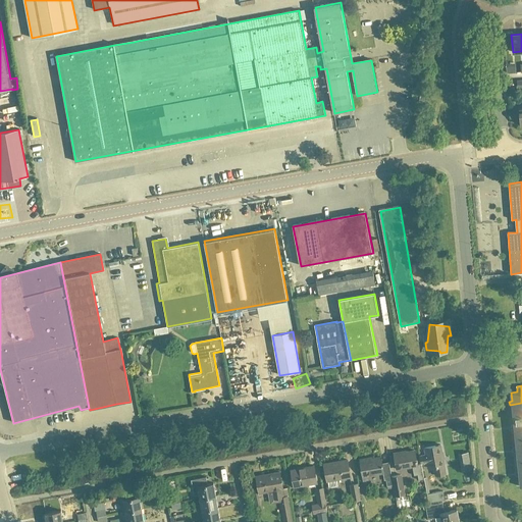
[(521,403),(510,405),(510,409),(513,408),(513,416),(521,415),(521,403)]
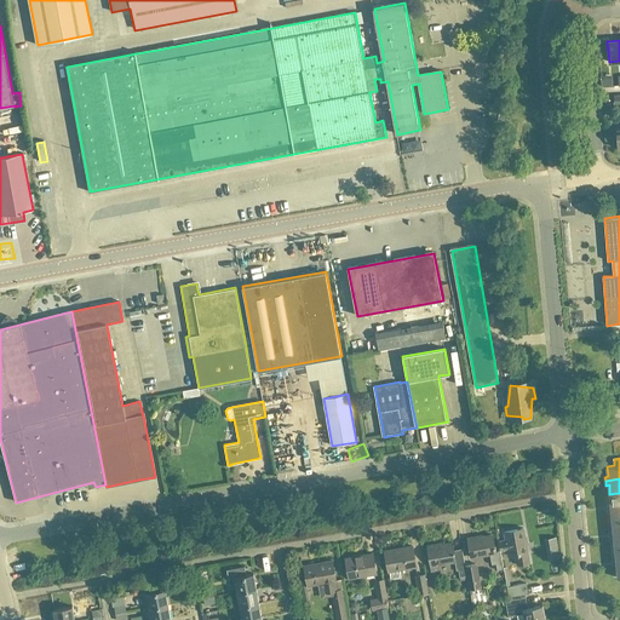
[(608,509),(619,506),(619,493),(609,494),(610,504),(607,504),(608,509)]
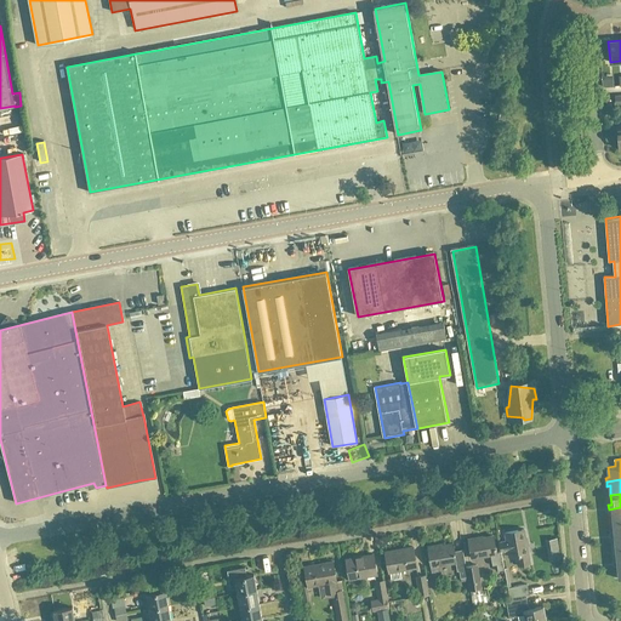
[(613,523),(620,522),(620,507),(609,510),(609,514),(613,514),(613,523)]
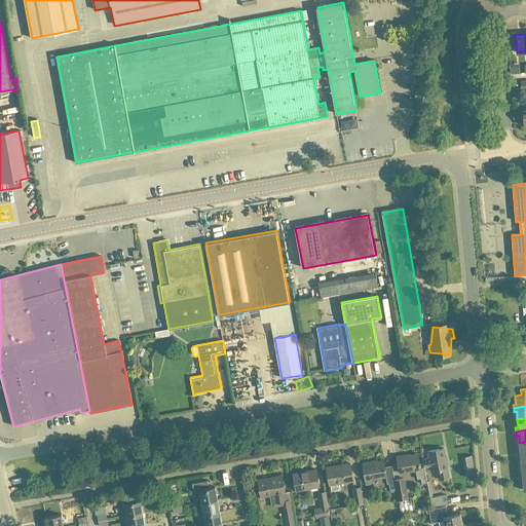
[(445,449),(428,451),(429,457),(424,458),(425,467),(431,466),(433,473),(438,472),(440,480),(450,478),(445,449)]
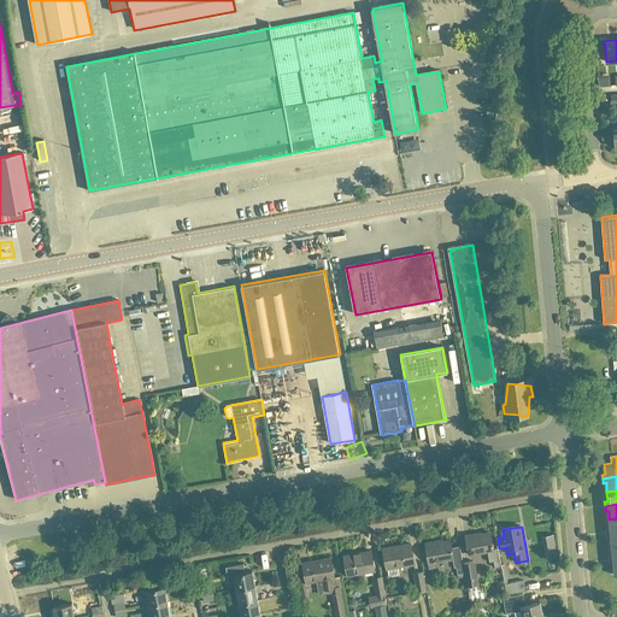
[(498,550),(494,551),(491,533),(475,536),(475,535),(466,536),(470,556),(487,552),(489,562),(494,560),(495,568),(501,566),(498,550)]
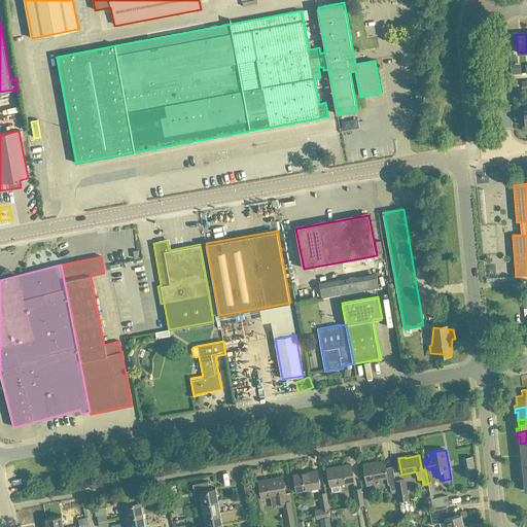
[(373,486),(372,481),(387,479),(388,485),(390,485),(391,491),(397,490),(396,482),(393,467),(386,468),(385,461),(374,463),(374,462),(363,464),(367,487),(373,486)]
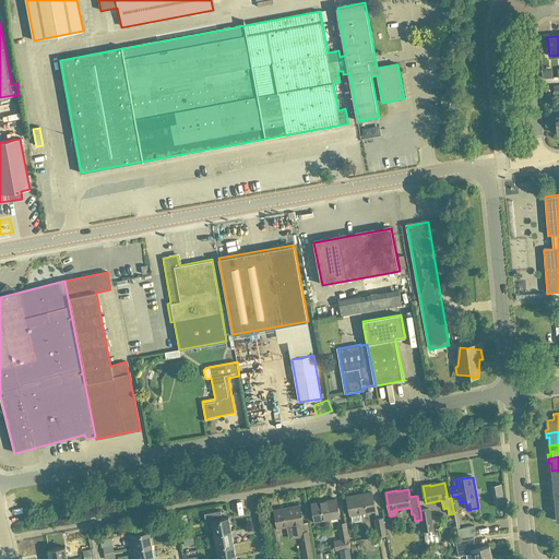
[(361,521),(360,514),(376,511),(372,492),(347,498),(351,515),(352,523),(361,521)]
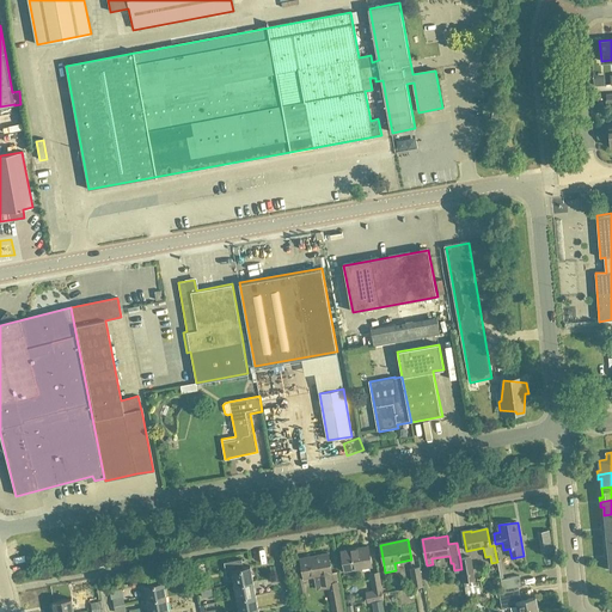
[(368,546),(342,551),(346,571),(372,567),(368,546)]
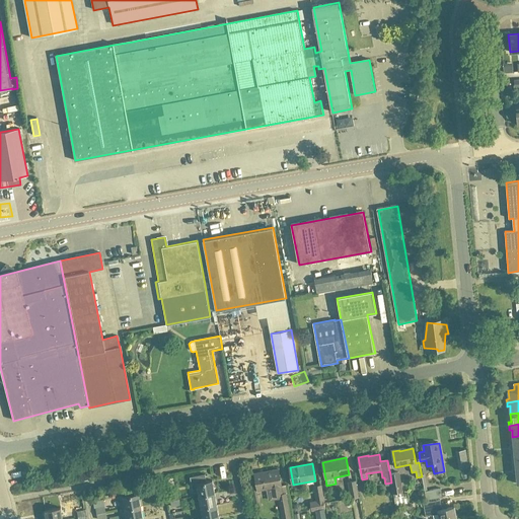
[(279,470),(254,474),(257,491),(267,490),(268,498),(271,497),(278,496),(282,518),(290,518),(286,495),(288,495),(286,486),(282,487),(279,470)]
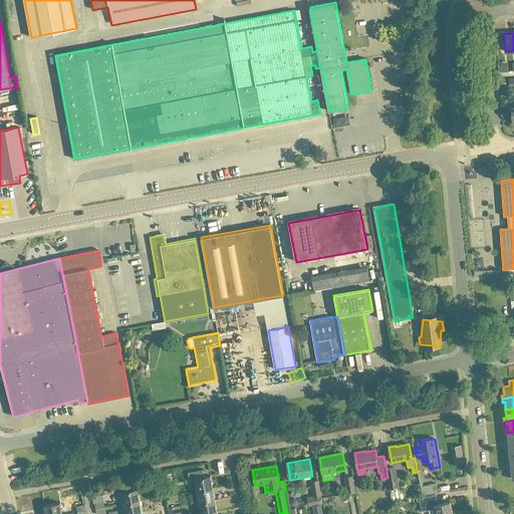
[(388,478),(390,488),(399,486),(396,468),(387,470),(388,478)]
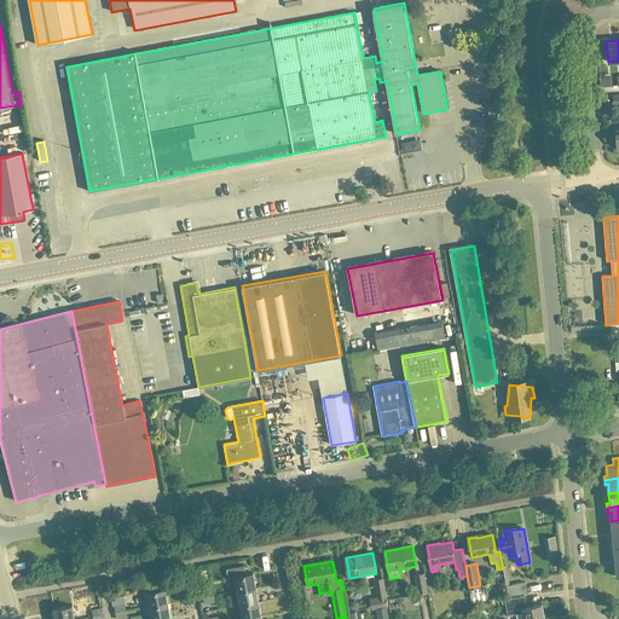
[(235,583),(236,591),(255,588),(253,573),(246,574),(244,566),(226,570),(229,584),(235,583)]
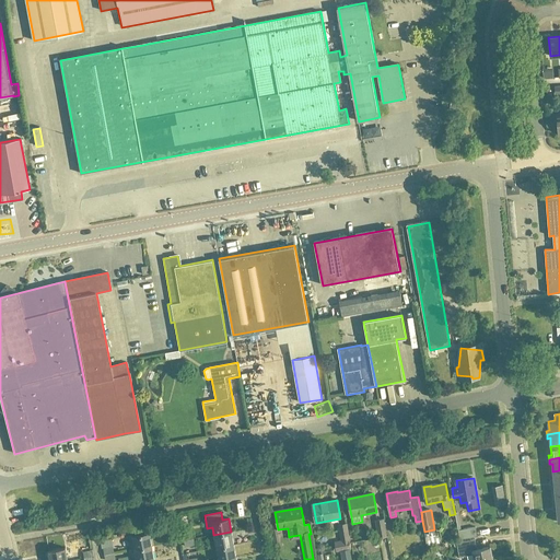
[(383,520),(380,521),(375,521),(378,538),(386,537),(383,520)]
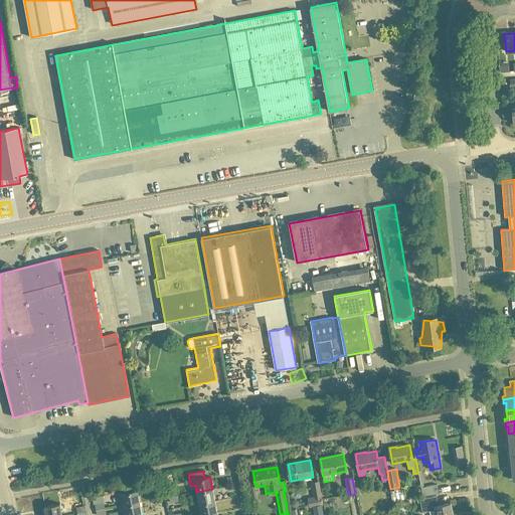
[(323,506),(321,497),(319,482),(312,484),(314,497),(308,498),(310,508),(323,506)]
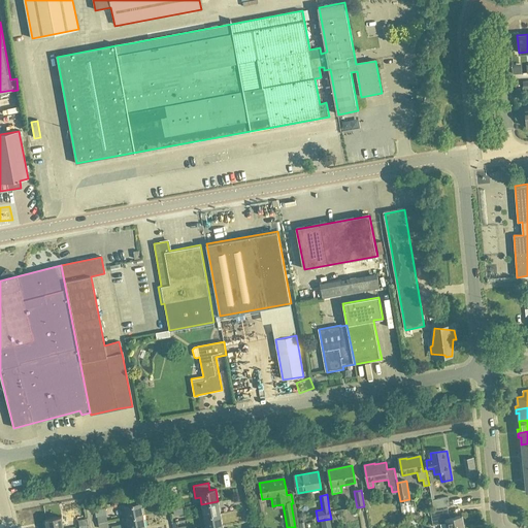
[(432,500),(432,502),(433,509),(450,506),(449,497),(432,500)]
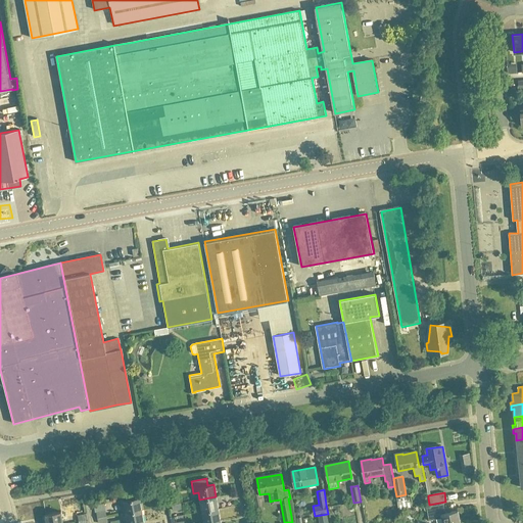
[(201,512),(218,509),(216,496),(199,500),(201,512)]
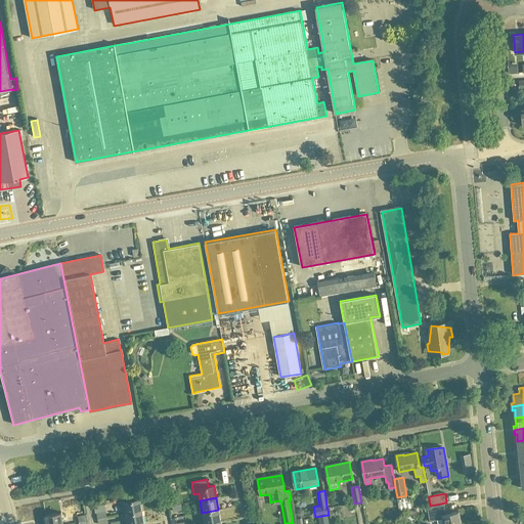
[(123,501),(126,514),(141,511),(139,498),(123,501)]
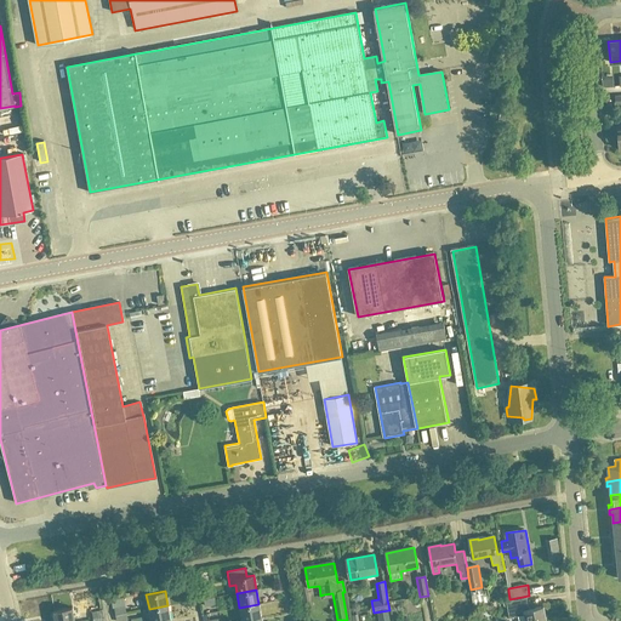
[(216,605),(215,597),(204,599),(205,607),(216,605)]
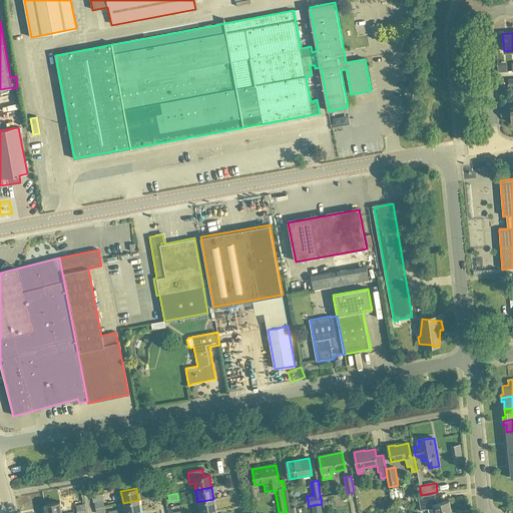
[(421,511),(428,509),(428,512),(452,512),(450,501),(438,504),(436,495),(419,498),(421,511)]
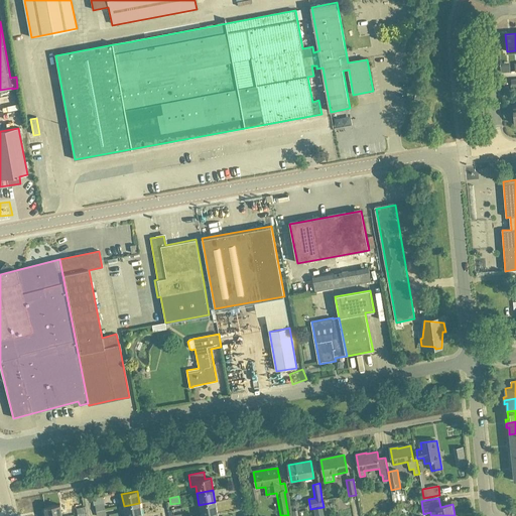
[(201,515),(205,515),(217,514),(215,502),(199,505),(201,515)]
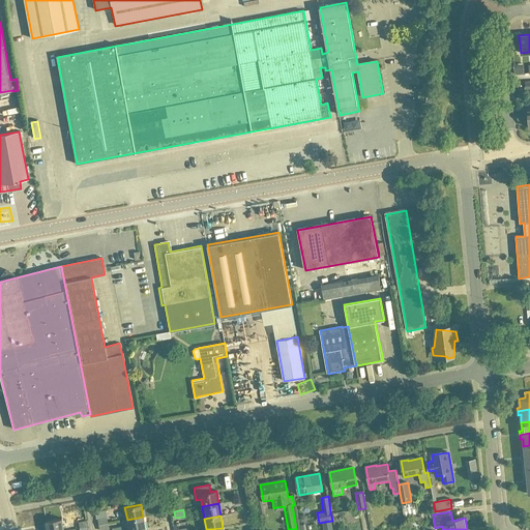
[(107,517),(97,519),(98,525),(108,524),(107,517)]
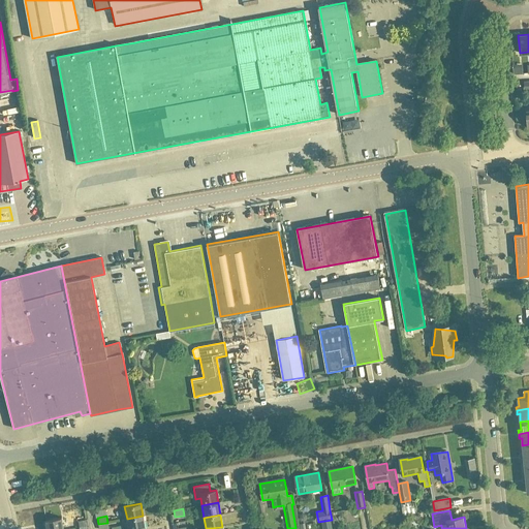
[(139,528),(145,528),(143,516),(127,519),(128,528),(139,528)]
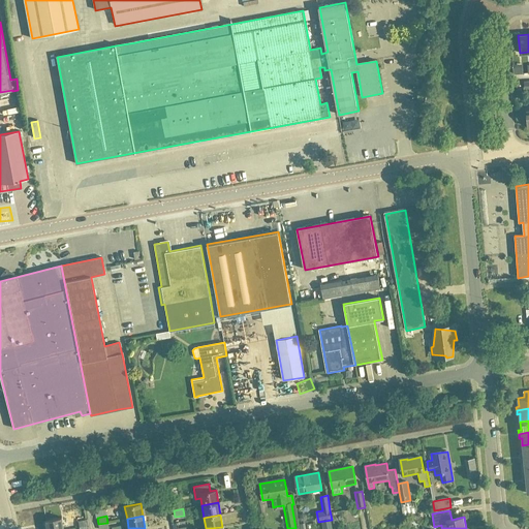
[(45,520),(47,528),(63,528),(62,517),(45,520)]
